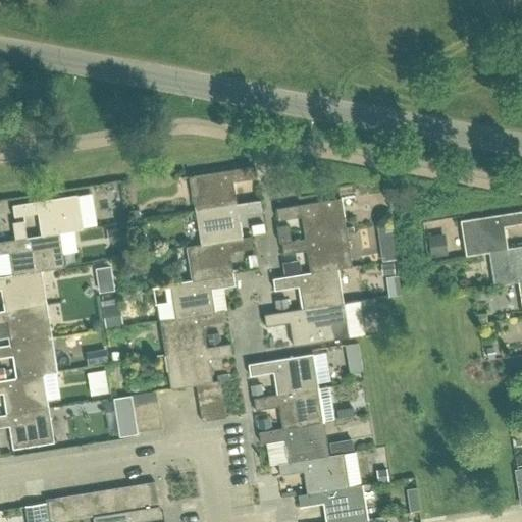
[(235,204),(235,203),(231,181),(255,177),(253,166),(189,176),(194,210),(235,204)]
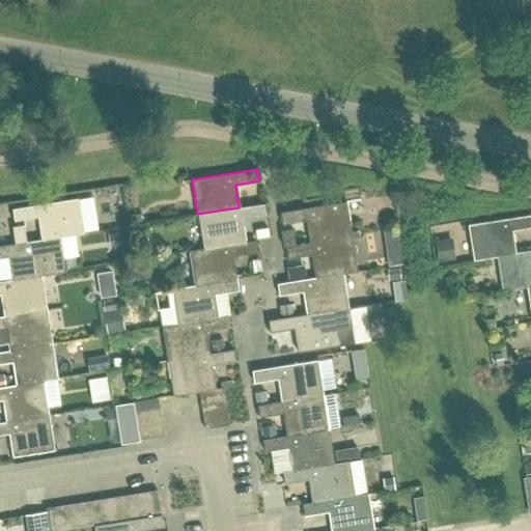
[(59,236),(60,236),(82,233),(77,198),(11,208),(14,221),(37,217),(40,239),(40,240),(59,236)]
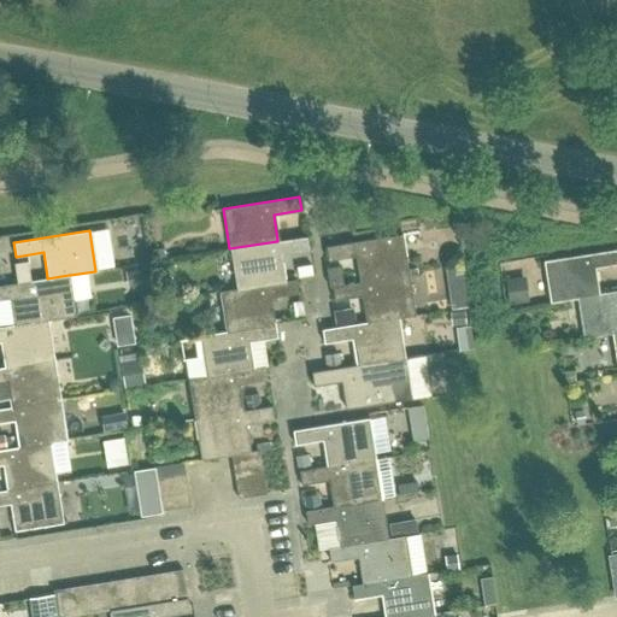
[(359,282),(407,275),(401,234),(325,246),(328,260),(356,256),(359,281),(359,282)]
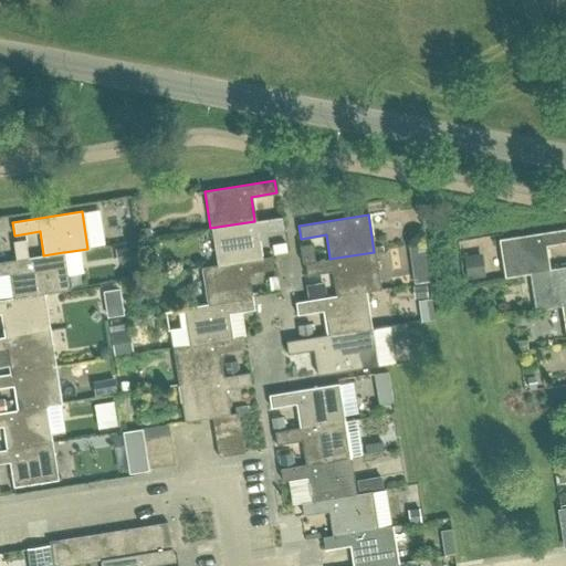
[(261,258),(257,233),(282,229),(280,217),(254,220),(254,221),(210,228),(216,264),(216,265),(261,258)]
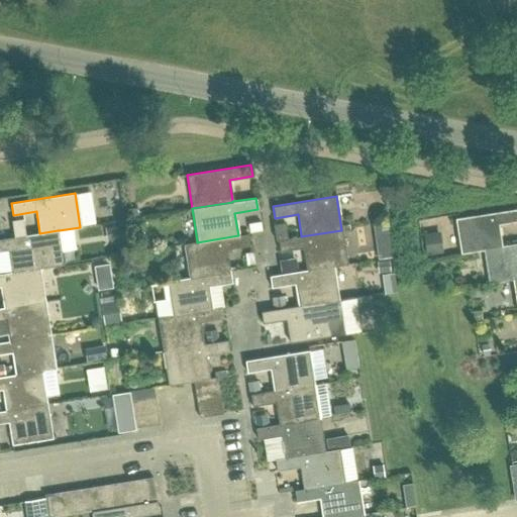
[(501,245),(501,244),(498,223),(516,219),(516,207),(454,218),(460,252),(484,248),(483,248),(501,245)]
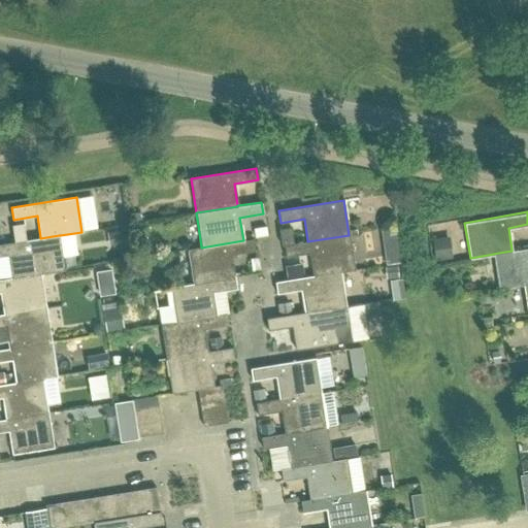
[(11,225),(14,241),(26,239),(24,223),(11,225)]
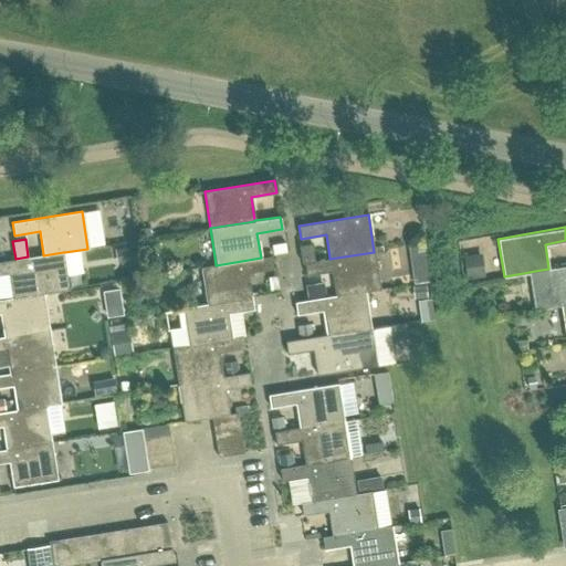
[(284,242),(271,244),(272,253),(285,251),(284,242)]
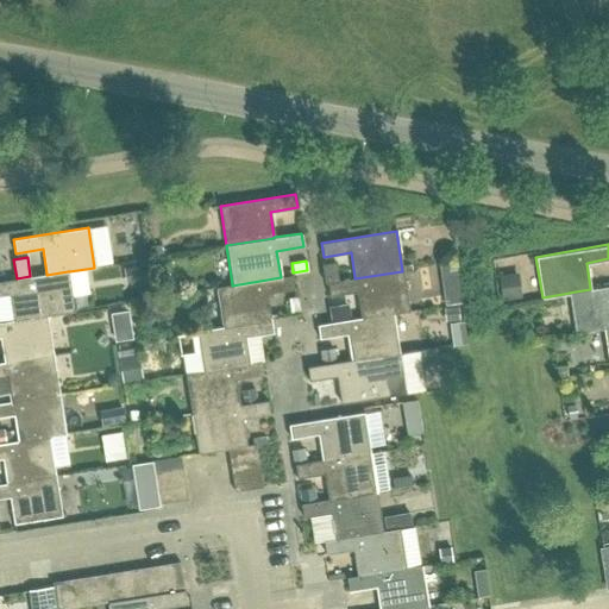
[(321,264),(325,283),(327,282),(338,281),(336,262),(321,264)]
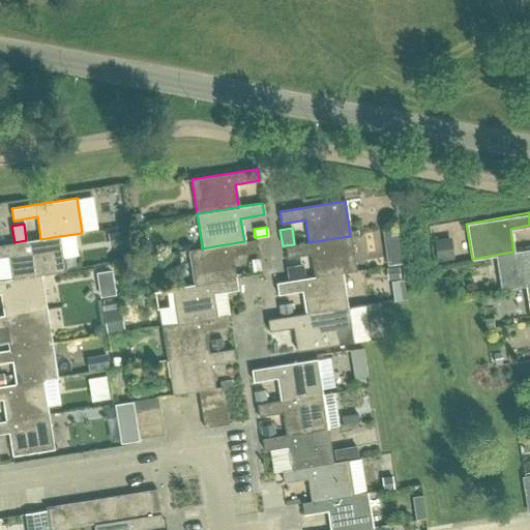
[(387,229),(389,262),(405,261),(403,228),(387,229)]
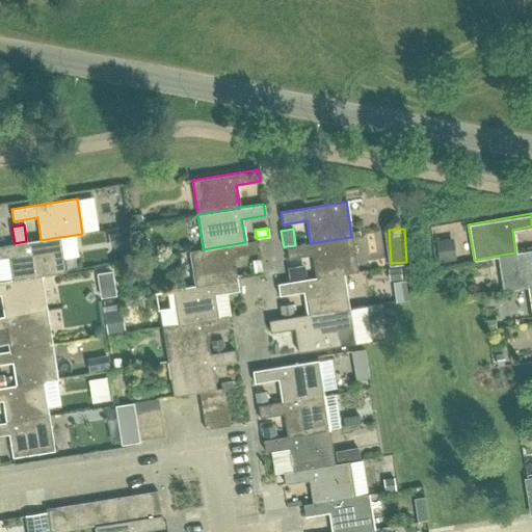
[(443,259),(460,258),(458,236),(442,237),(443,259)]
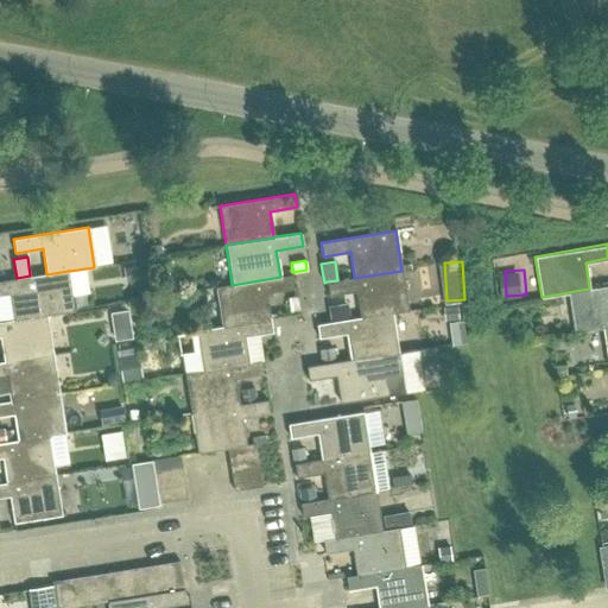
[(75,310),(73,297),(69,271),(68,271),(46,274),(46,273),(30,276),(17,278),(0,280),(0,295),(8,293),(13,320),(26,317),(26,318),(46,315),(75,310)]
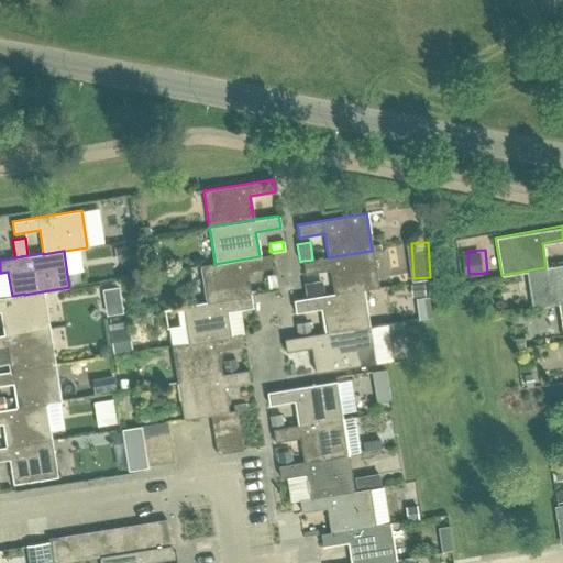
[(363,290),(378,288),(372,251),(328,257),(328,256),(312,260),(302,261),(305,274),(330,269),(333,294),(334,294),(363,289),(363,290)]
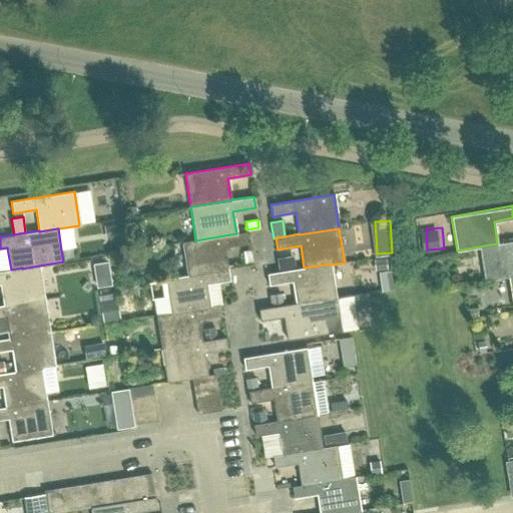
[(186,276),(227,269),(224,246),(246,243),(245,231),(236,233),(195,240),(195,239),(181,241),(186,275),(186,276)]
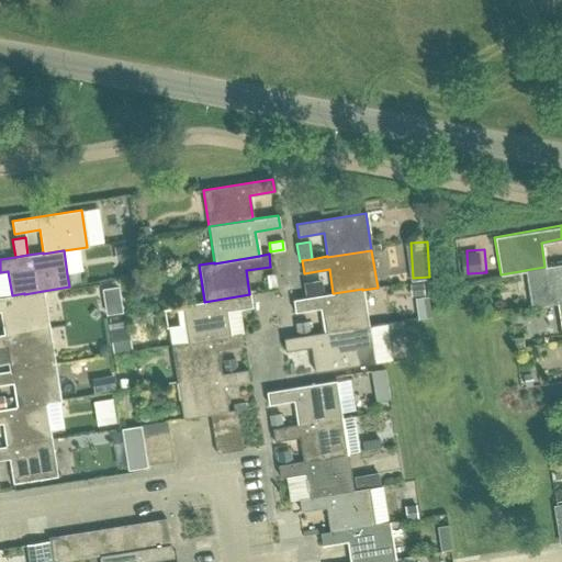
[(561,301),(561,262),(544,266),(544,267),(525,270),(526,270),(531,306),(555,303),(555,302),(561,301)]
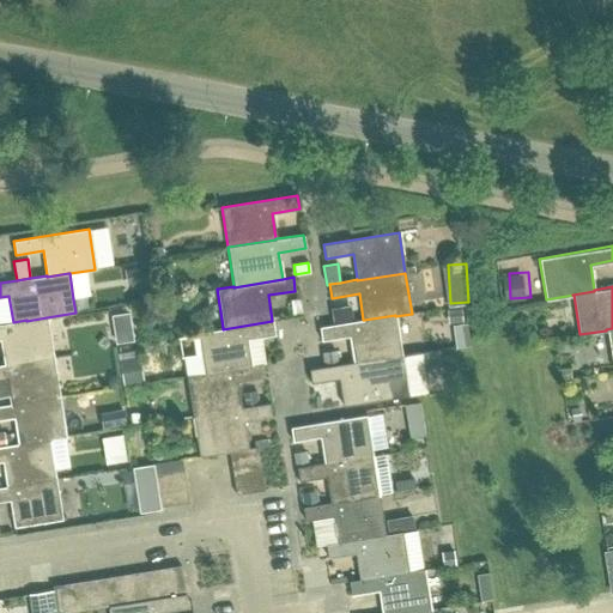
[(137,310),(117,313),(121,341),(139,339),(137,310)]
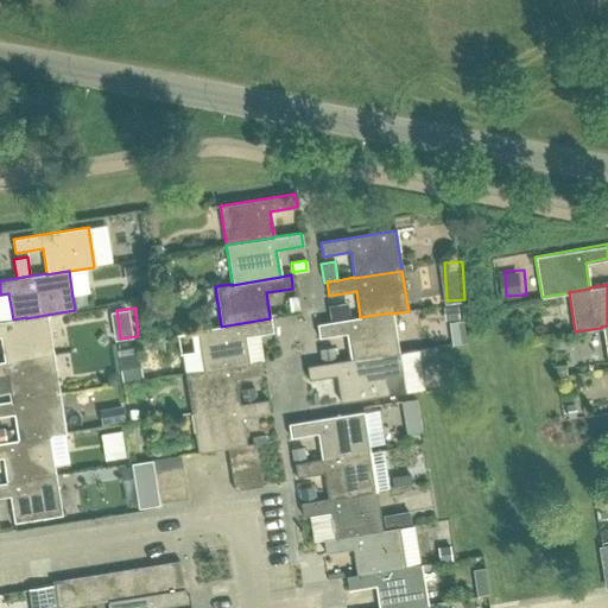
[(398,353),(392,314),(392,312),(361,317),(360,317),(317,324),(318,337),(346,333),(350,359),(381,354),(381,355),(398,353)]
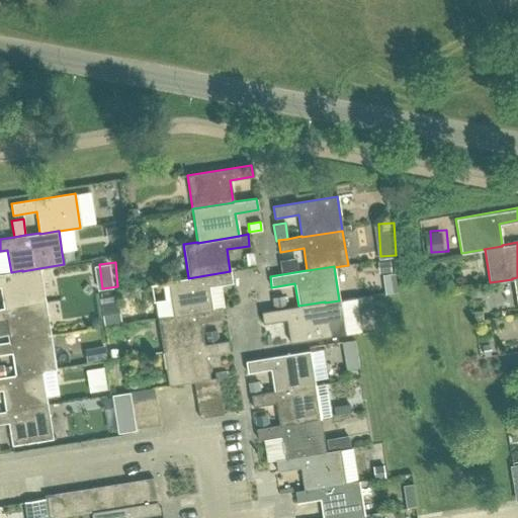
[(45,301),(39,268),(22,271),(22,270),(11,272),(0,273),(0,285),(1,285),(4,308),(4,309),(45,301)]
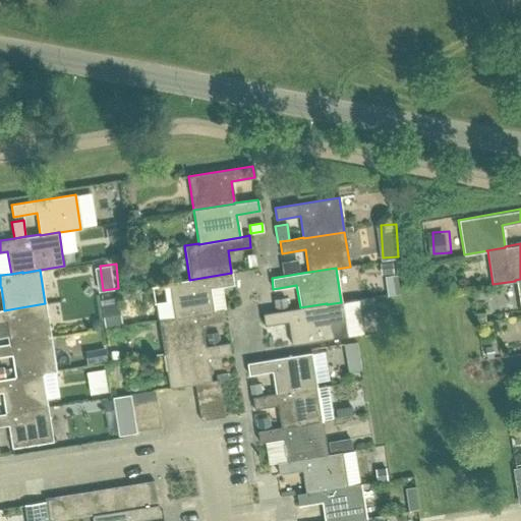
[(231,273),(189,280),(189,279),(167,283),(172,316),(172,317),(213,310),(210,288),(233,284),(231,273)]
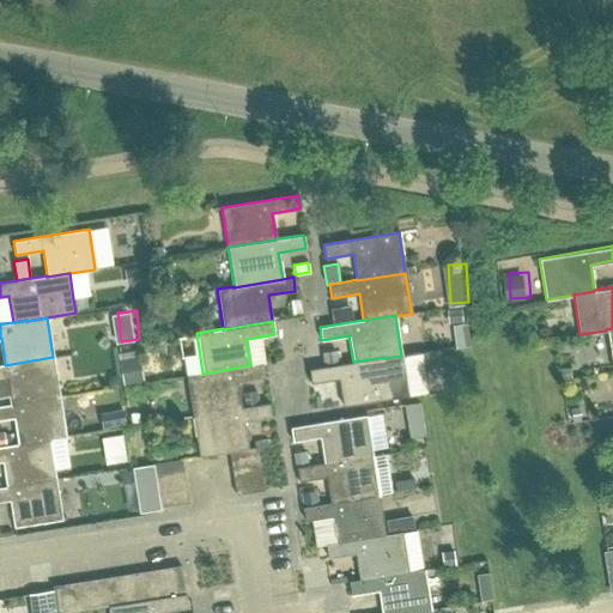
[(438,351),(419,353),(422,368),(441,364),(438,351)]
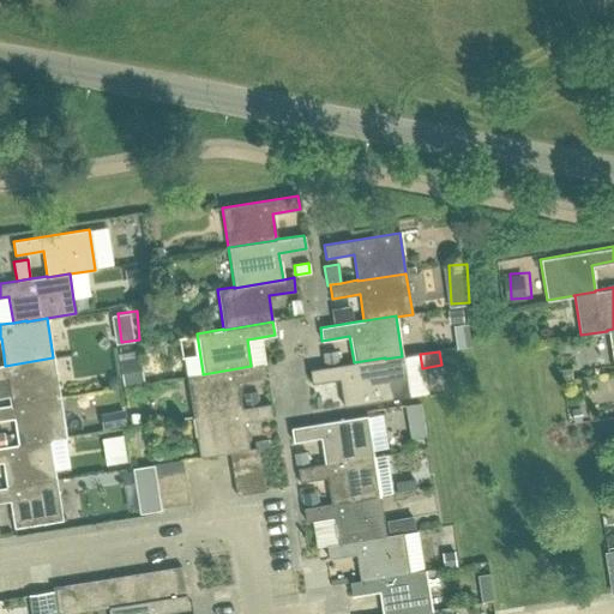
[(127,353),(127,381),(146,380),(146,353),(127,353)]
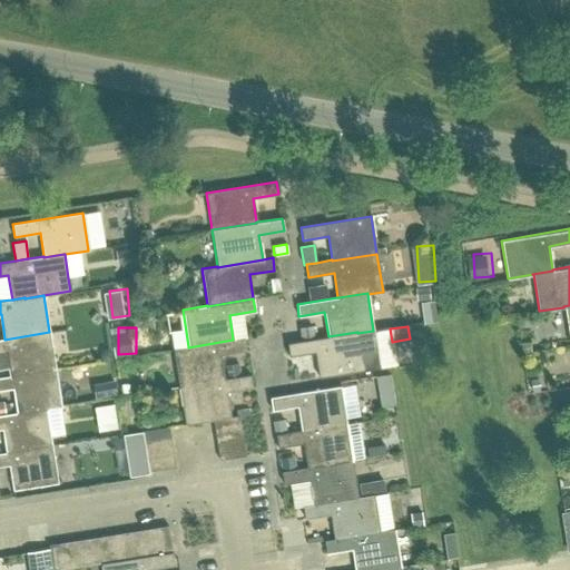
[(314,352),(318,377),(363,370),(380,367),(373,331),(357,333),(357,332),(328,336),(300,341),(287,343),(287,344),(290,356),(314,352)]
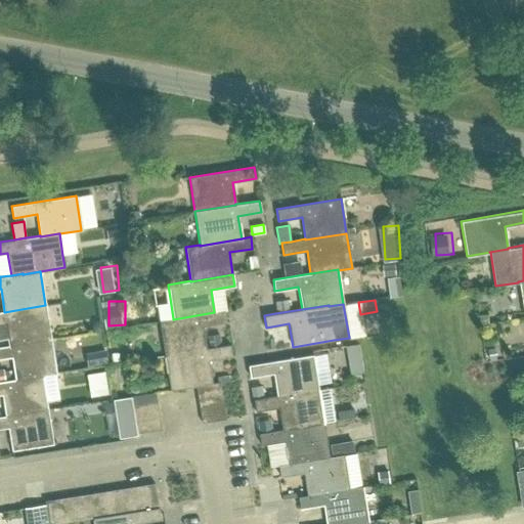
[(10,345),(51,339),(45,305),(4,312),(4,311),(0,311),(0,338),(8,337),(9,345),(10,345)]
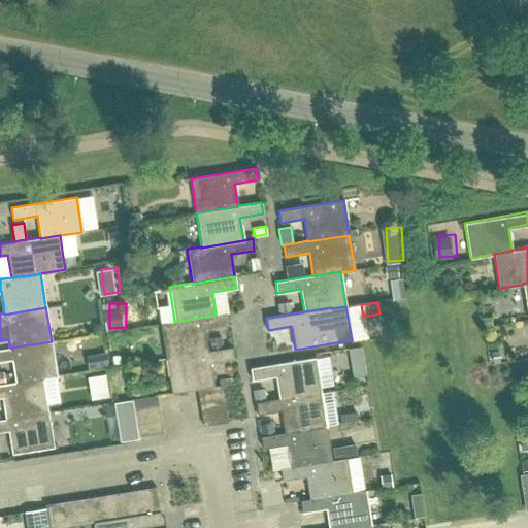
[(228,325),(226,314),(226,312),(216,315),(174,322),(174,321),(160,323),(165,358),(207,351),(204,328),(228,325)]
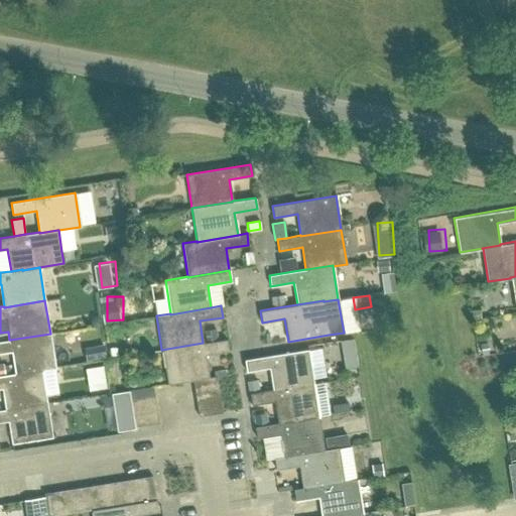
[(41,369),(41,370),(55,368),(50,334),(10,340),(9,340),(0,341),(0,353),(11,352),(15,373),(15,374),(41,369)]
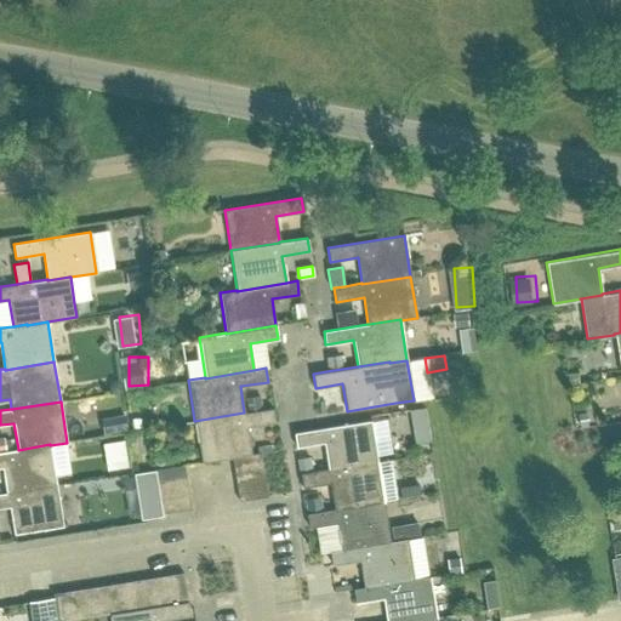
[(201,462),(231,457),(250,454),(246,427),(274,422),(272,408),(244,412),(194,421),(201,462)]
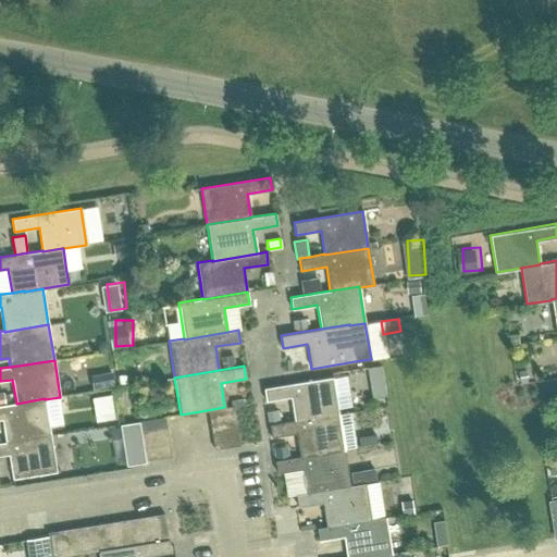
[(383,381),(385,381),(383,367),(369,368),(371,383),(383,381)]
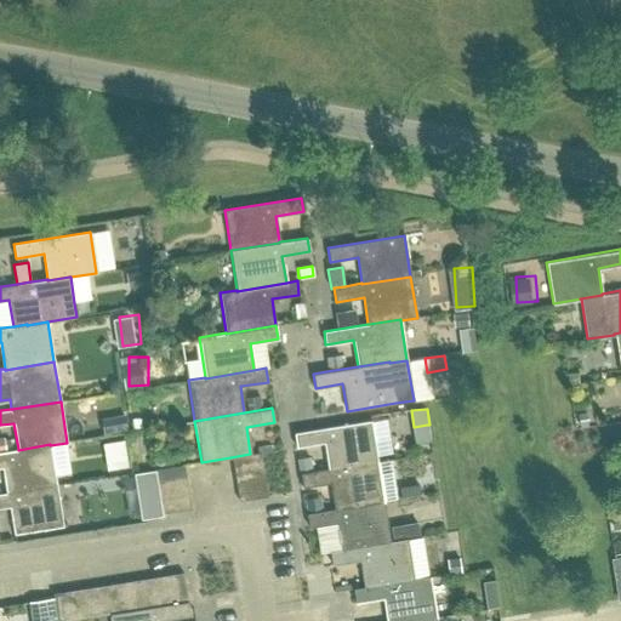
[(328,468),(377,461),(370,420),(319,428),(294,432),(296,446),(324,442),(328,468)]
